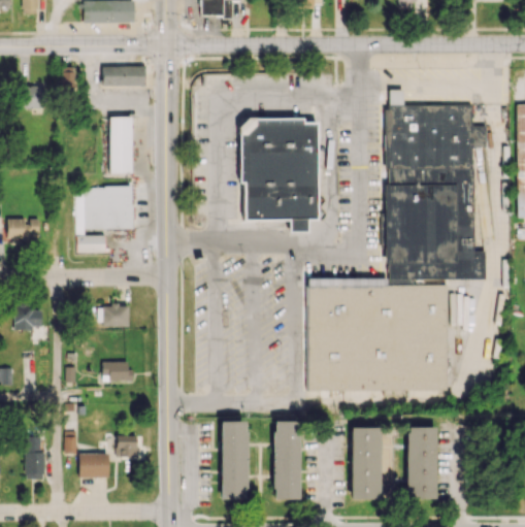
[(10,0),(0,0),(0,8),(10,9),(10,0)]
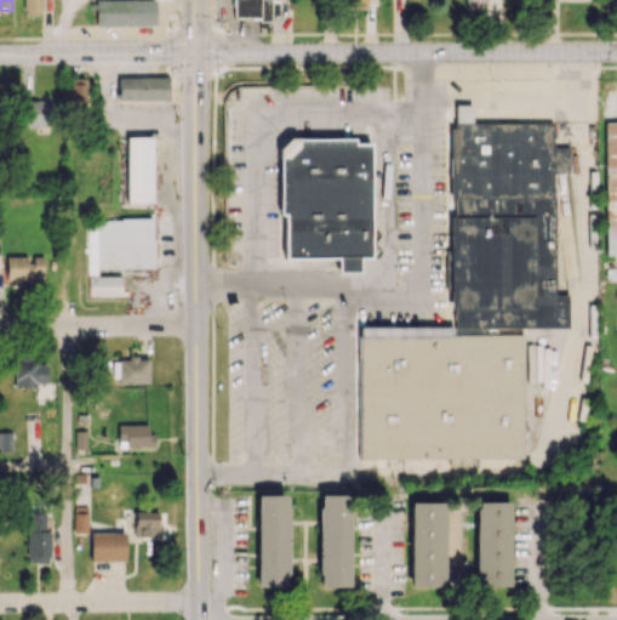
[(45,0),(27,0),(27,16),(45,16),(45,0)]
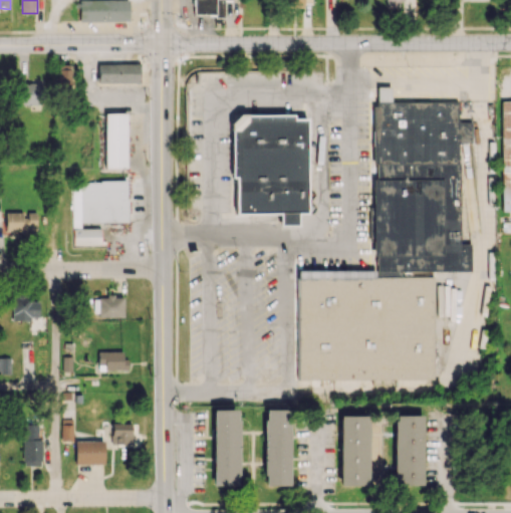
[(131,21),(131,0),(81,1),(81,22),(131,21)]
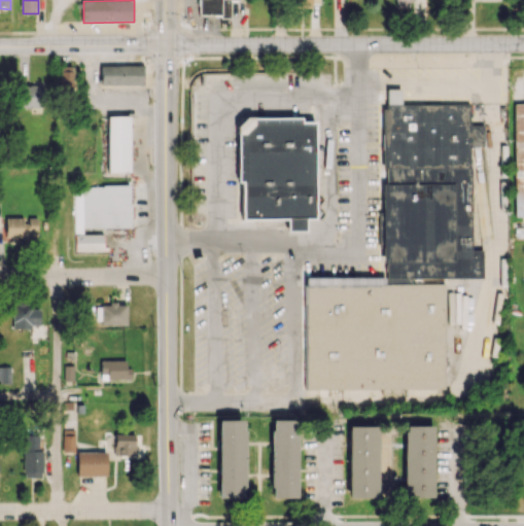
[(202,0),(202,16),(233,18),(233,0),(202,0)]
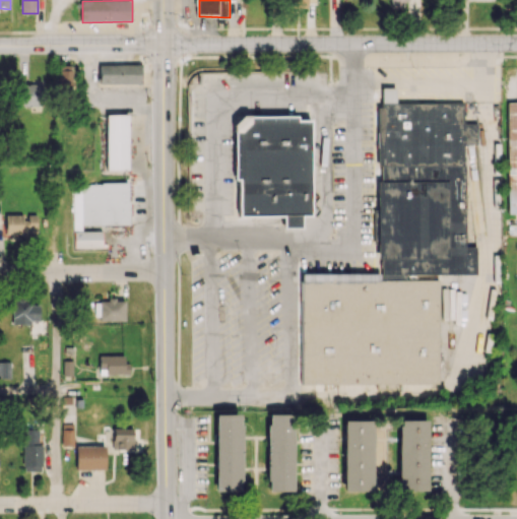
[(392,0),(393,8),(411,8),(410,0),(392,0)]
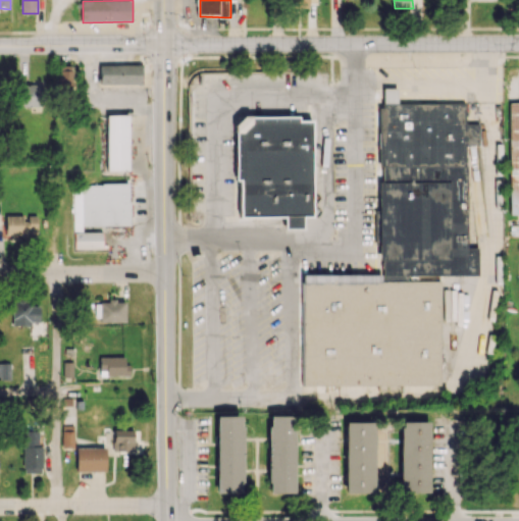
[(102,86),(144,85),(144,65),(102,66),(102,86)]
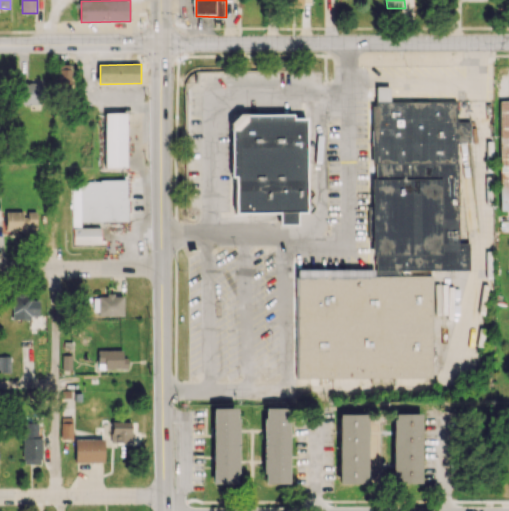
[(72,97),(73,65),(60,65),(59,97),(72,97)]
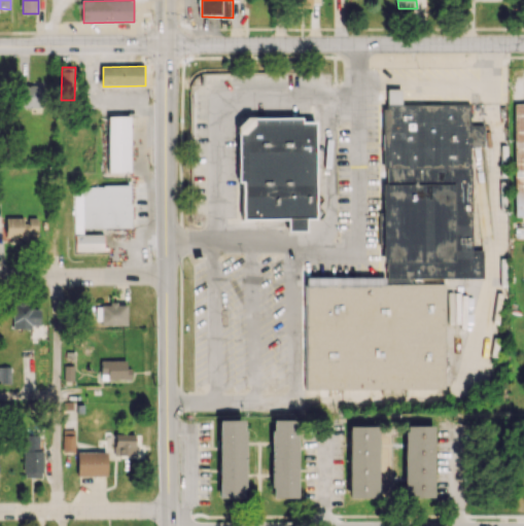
[(23,108),(47,107),(46,83),(22,84),(23,108)]
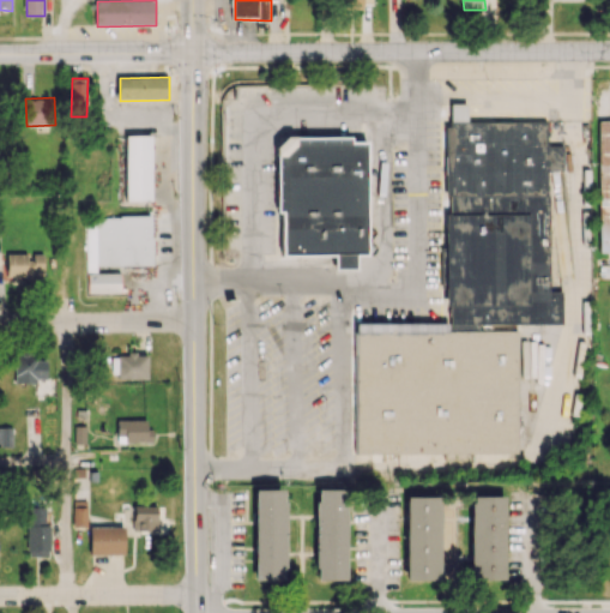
[(565,325),(566,293),(553,293),(553,172),(566,173),(566,146),(550,146),(550,122),(469,121),(469,106),(450,106),(448,307),(453,307),(453,331),(481,331),(481,325),(565,325)]
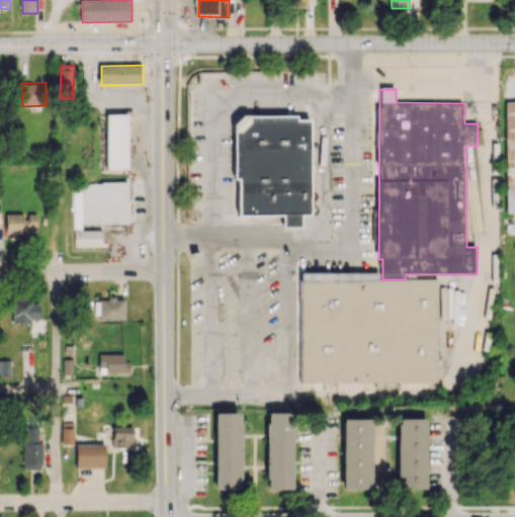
[(109,170),(131,170),(130,114),(108,115),(109,170)]
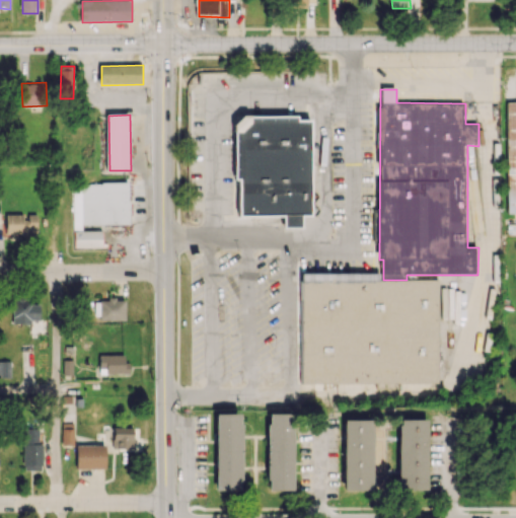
[(312,121),(299,121),(299,117),(234,118),(235,181),(239,181),(239,217),(285,216),(285,228),(302,228),(302,216),(312,216),(312,121)]
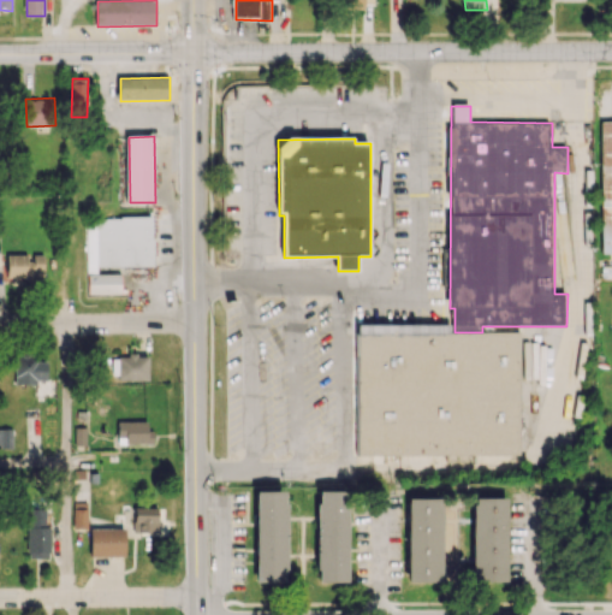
[(156,214),(124,216),(124,217),(101,218),(100,223),(90,224),(90,272),(102,273),(102,267),(158,266),(159,237),(156,237),(156,214)]
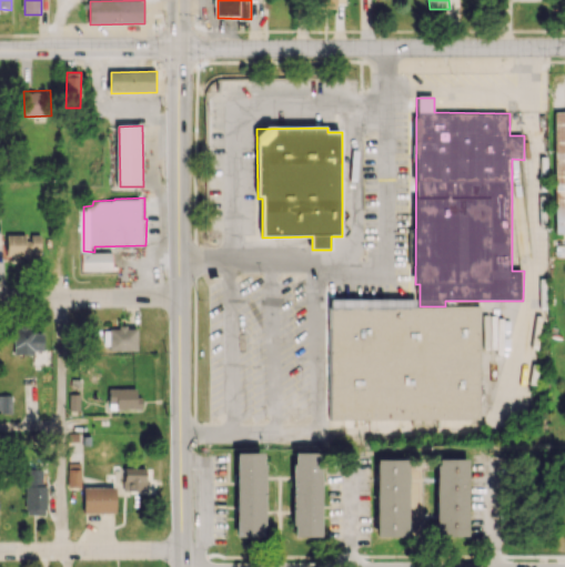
[(42,260),(43,235),(9,235),(9,259),(42,260)]
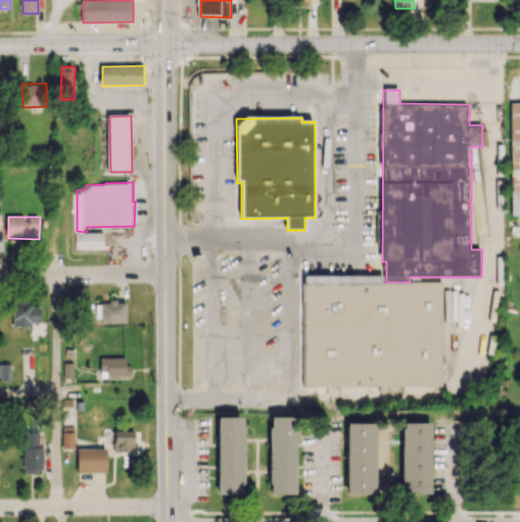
[(106,250),(105,233),(78,233),(78,251),(106,250)]
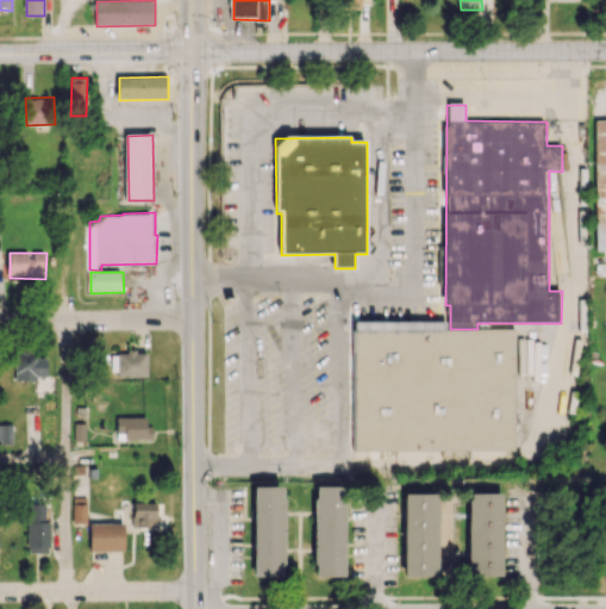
[(517,452),(517,329),(448,329),(448,322),(355,322),(356,452),(517,452)]
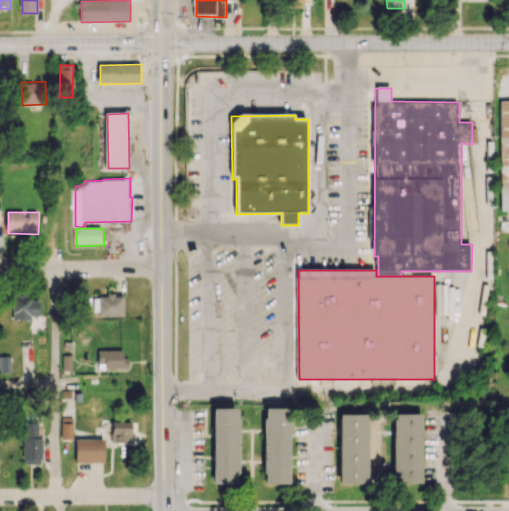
[(125,317),(126,296),(96,296),(96,316),(125,317)]
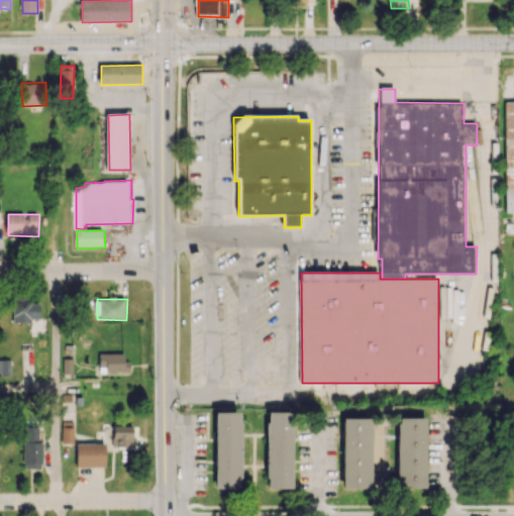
[(14,322),(41,322),(42,303),(15,302),(14,322)]
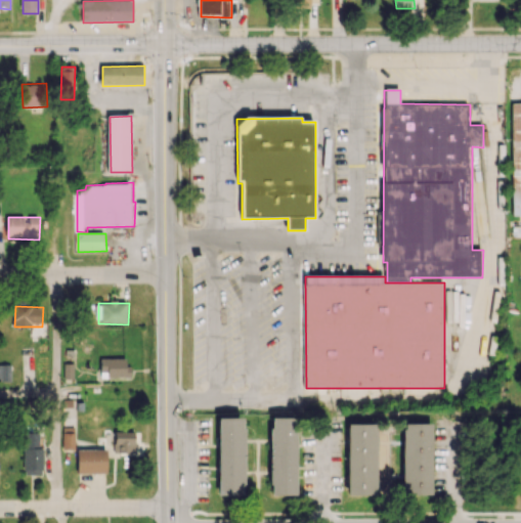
[(12,365),(0,365),(0,382),(13,383),(12,365)]
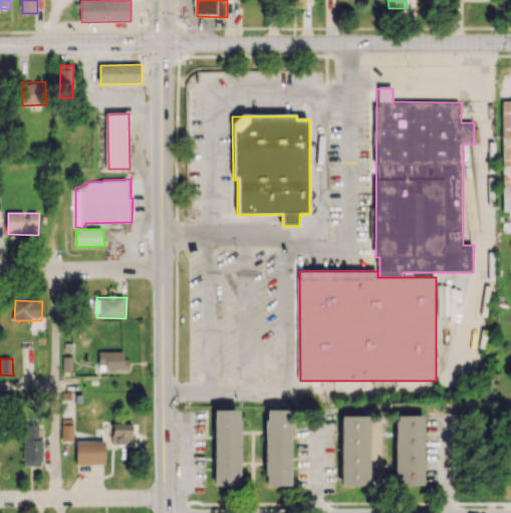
[(266,486),(292,486),(292,410),(266,410),(266,486)]
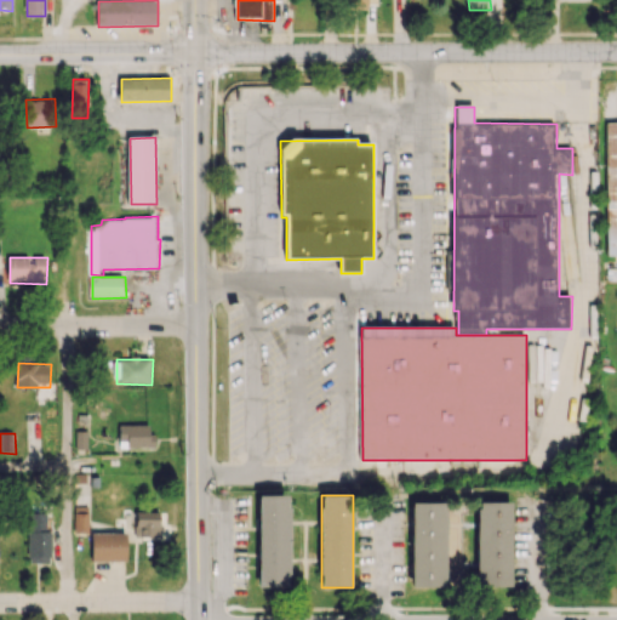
[(261,589),(291,589),(290,496),(260,496),(261,589)]
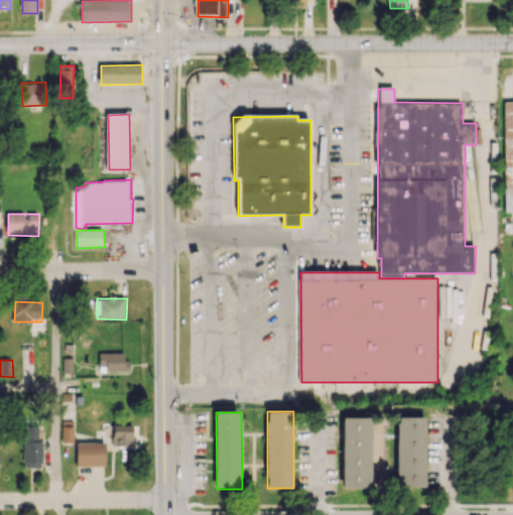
[(344,417),(344,489),(373,489),(372,417),(344,417)]
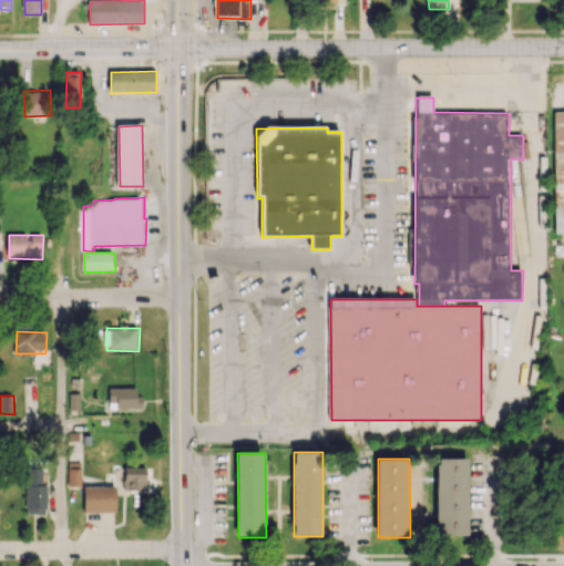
[(469,536),(469,459),(438,459),(438,536),(469,536)]
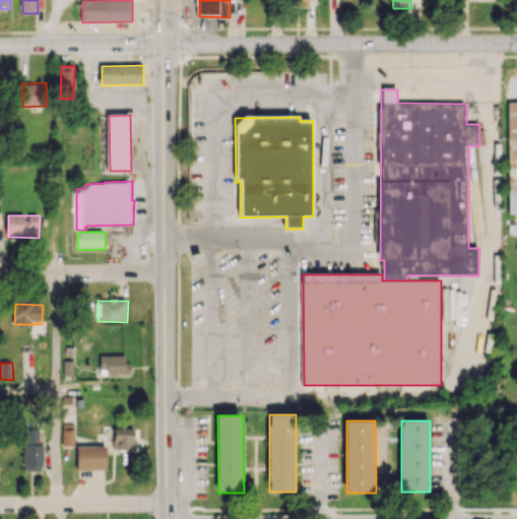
[(76,425),(66,425),(65,447),(76,447),(76,425)]
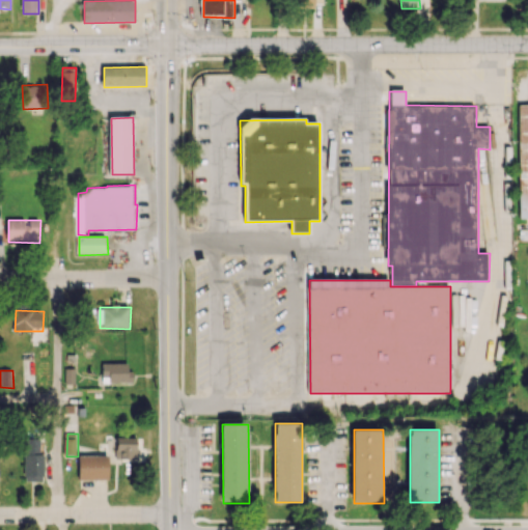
[(138,439),(118,438),(118,451),(122,451),(121,461),(138,462),(138,439)]
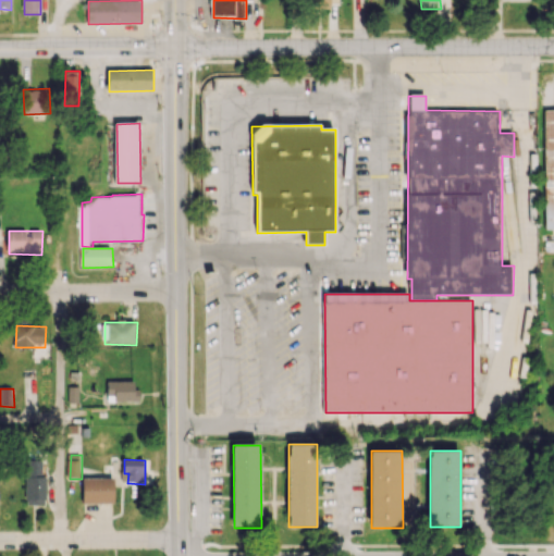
[(49,477),(44,477),(44,461),(28,461),(27,503),(48,503),(49,477)]
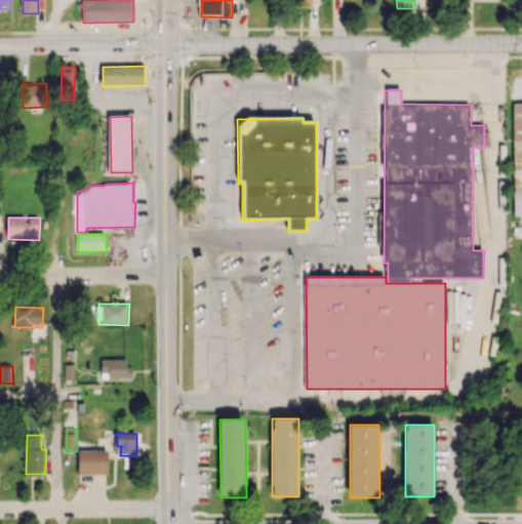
[(109,451),(79,451),(79,475),(109,475),(109,451)]
